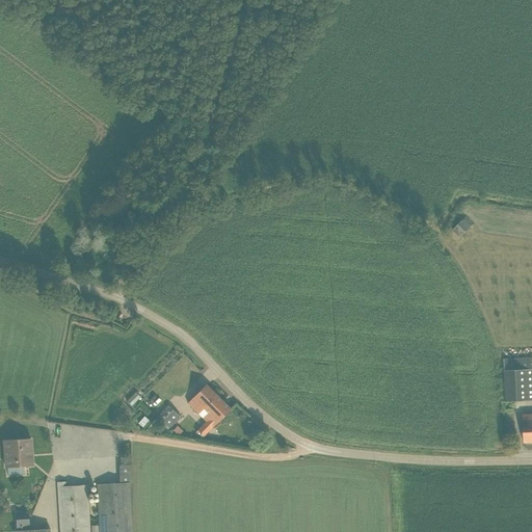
[(474,224),(466,217),(452,231),(460,238),(474,224)]
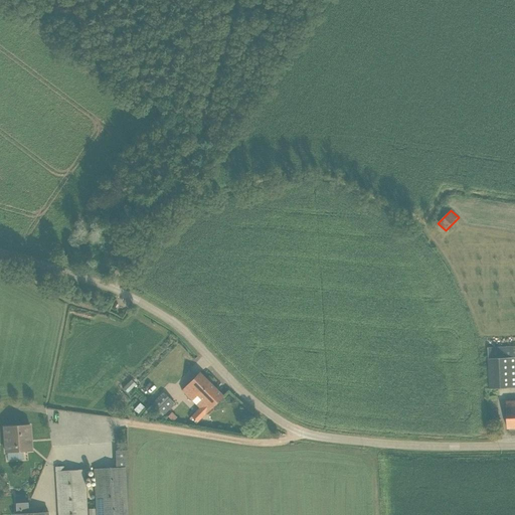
[(514,346),(488,348),(489,358),(488,358),(489,389),(514,387),(514,346)]
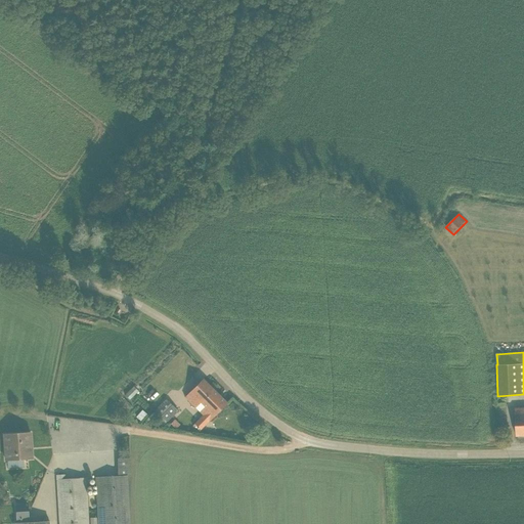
[(202,380),(183,397),(208,421),(225,403),(202,380)]
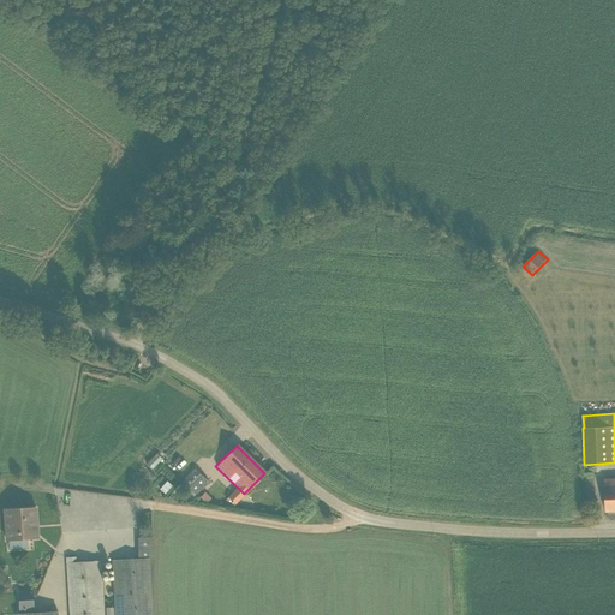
[(193,469),(175,487),(190,502),(208,482),(193,469)]
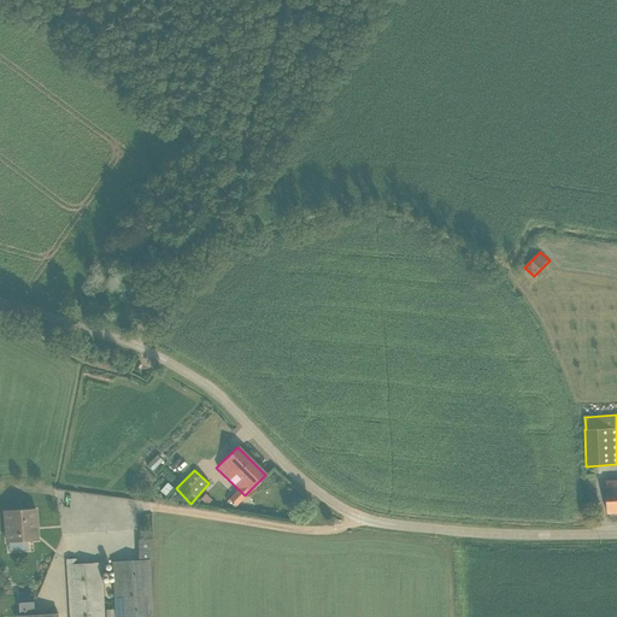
[(159,491),(164,495),(172,487),(166,482),(159,491)]
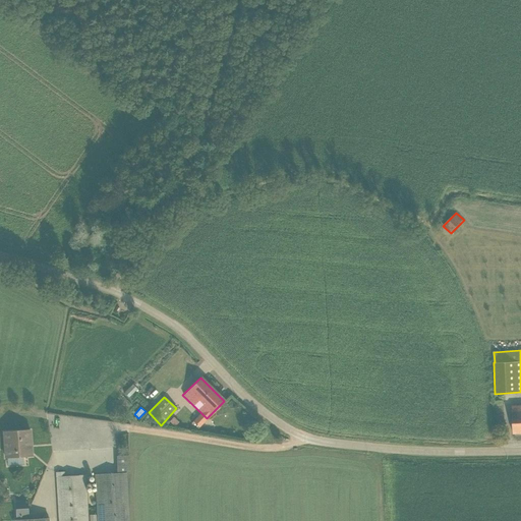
[(174,426),(178,422),(173,417),(169,421),(174,426)]
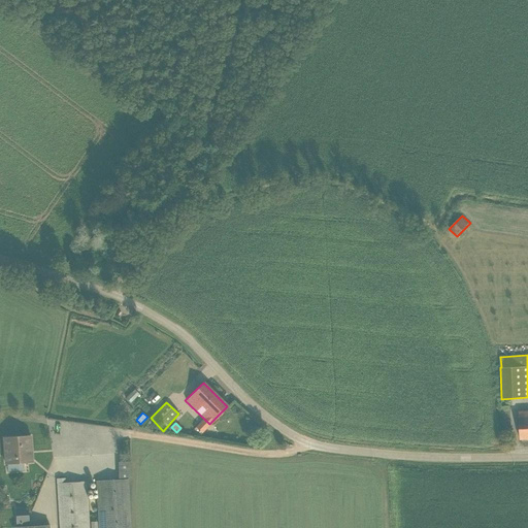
[(31,436),(2,437),(4,465),(32,462),(31,436)]
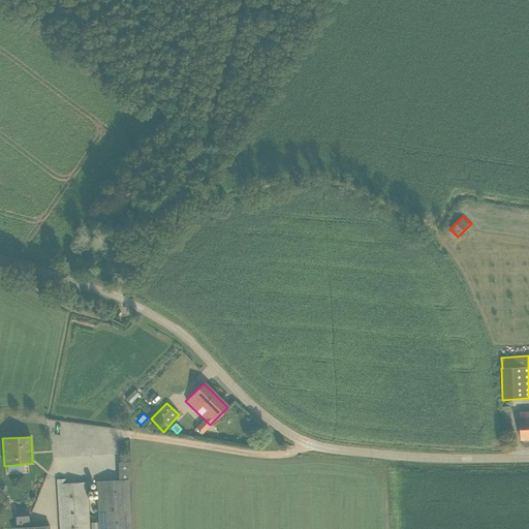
[(130,480),(130,463),(118,463),(119,480),(95,481),(97,523),(91,523),(91,528),(130,528),(128,479),(130,480)]
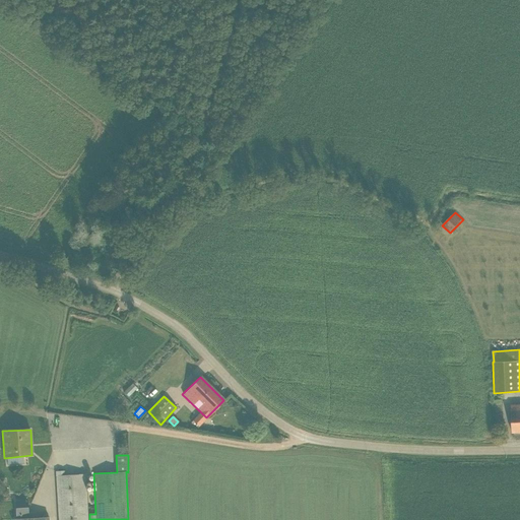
[(64,470),(55,471),(57,519),(86,519),(84,473),(64,475),(64,470)]
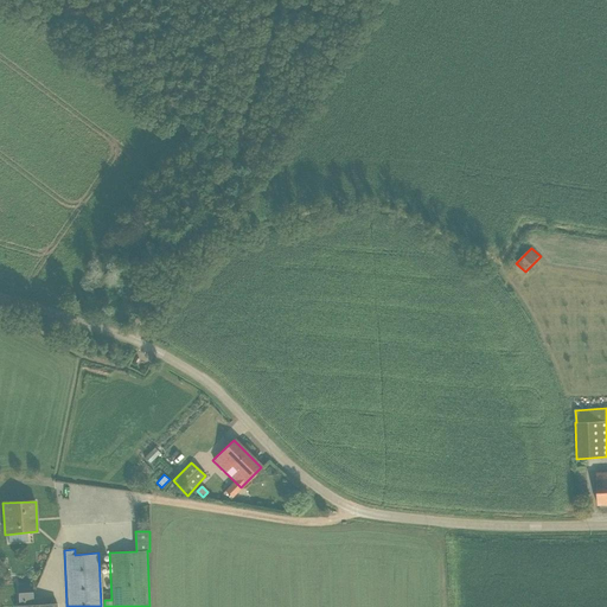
[(17,586),(18,602),(32,602),(32,586),(17,586)]
